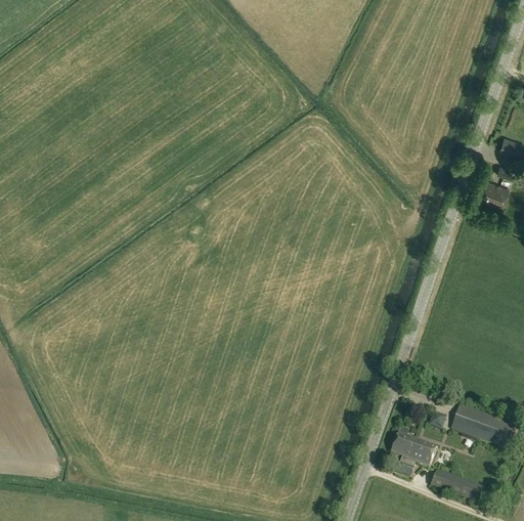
[(512,153),(517,140),(504,136),(499,147),(512,153)]
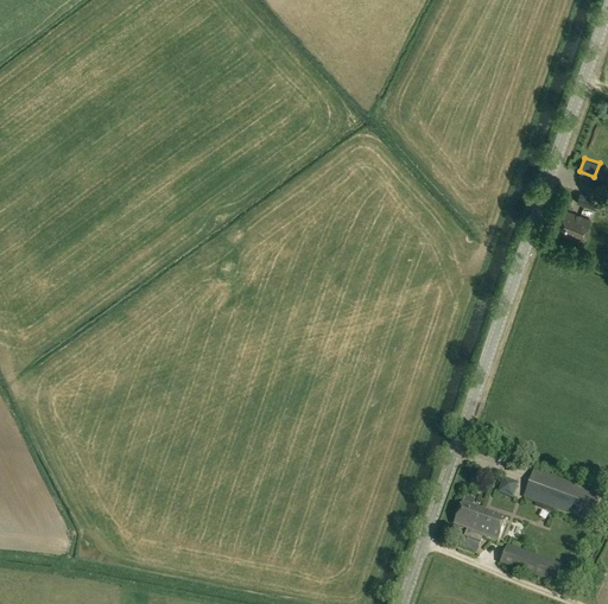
[(576,199),(594,207),(597,197),(580,191),(576,199)]
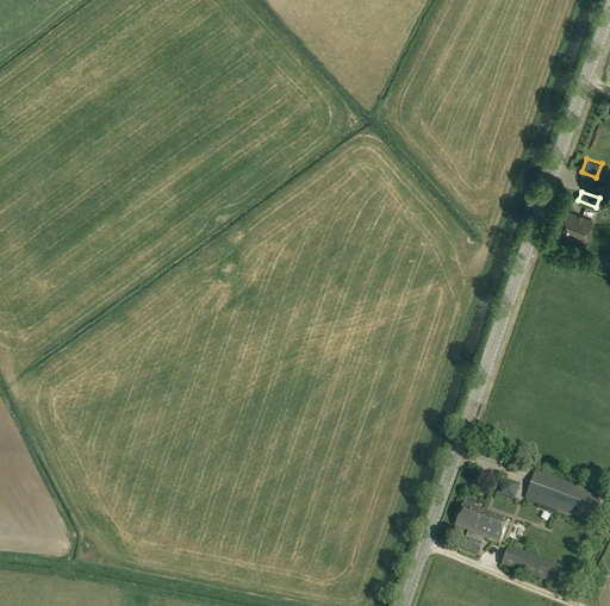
[(585,241),(592,218),(565,208),(556,230),(585,241)]
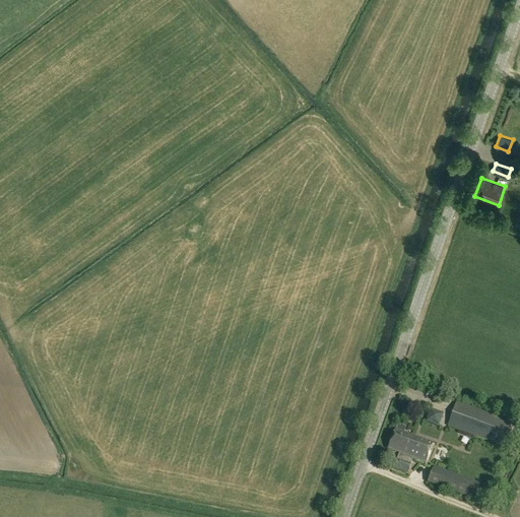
[(505,444),(513,423),(456,401),(448,423),(505,444)]
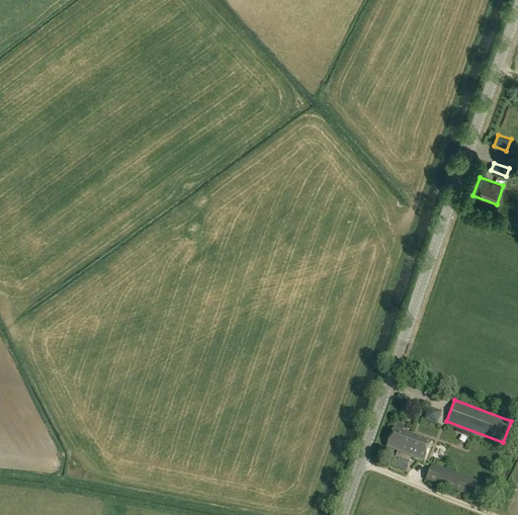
[(439,411),(429,407),(425,417),(435,421),(439,411)]
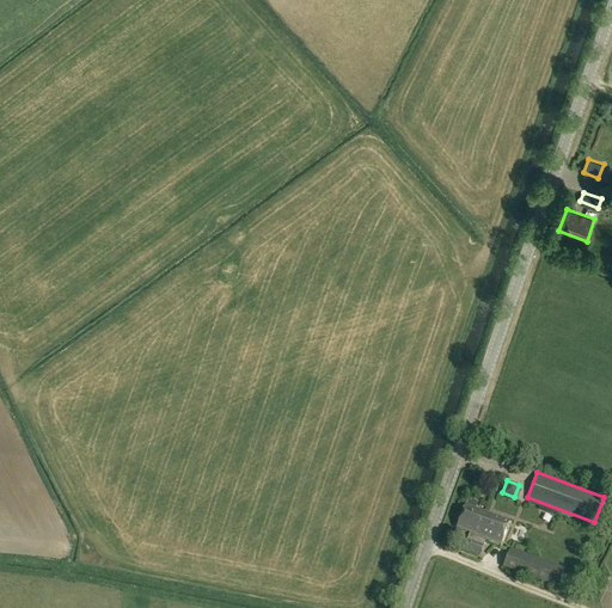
[(463,546),(479,552),(485,535),(501,541),(509,519),(476,507),(478,498),(469,495),(465,503),(457,524),(470,529),(463,546)]
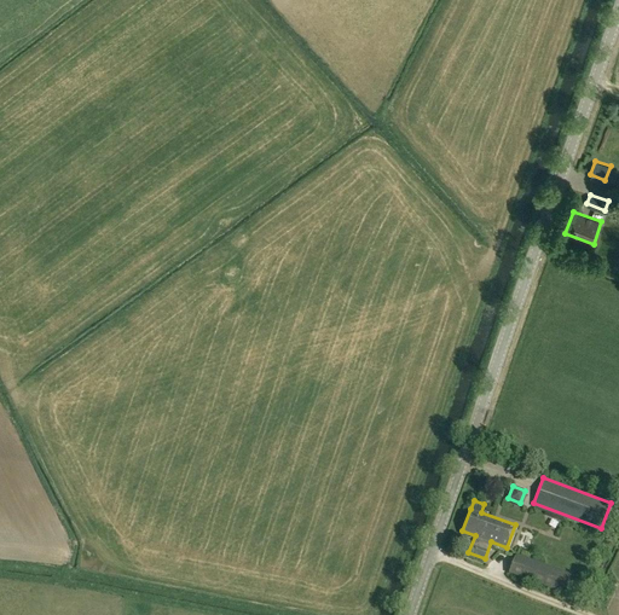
[(509,570),(563,591),(571,573),(516,552),(509,570)]
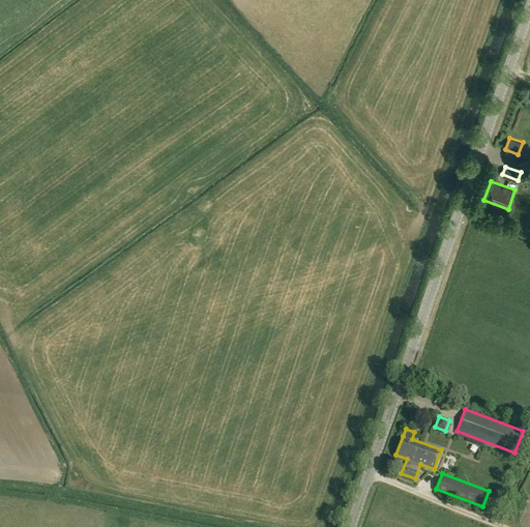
All buildings are outlined.
